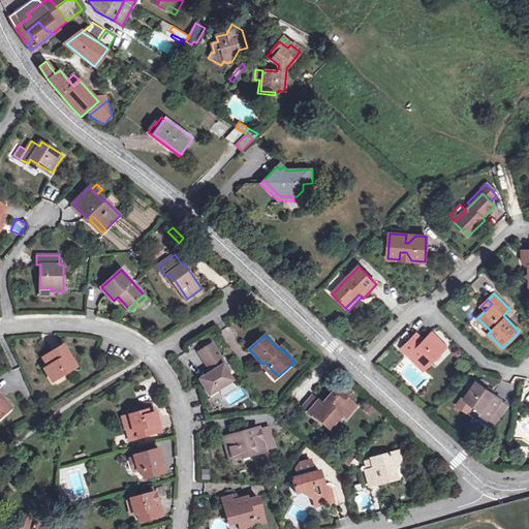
[(424,371),(445,348),(431,335),(424,343),(415,336),(402,350),(424,371)]
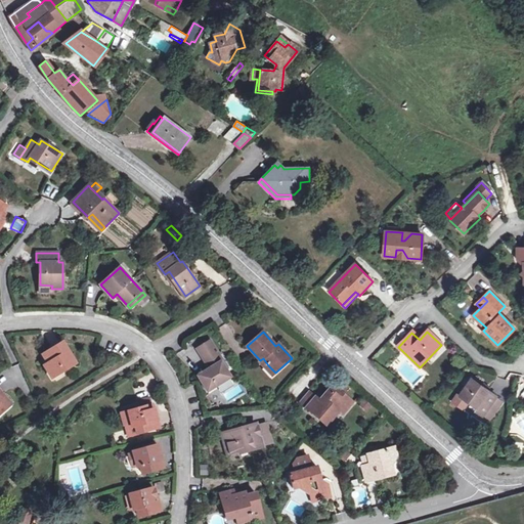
[(201,355),(214,347),(210,340),(197,349),(201,355)]
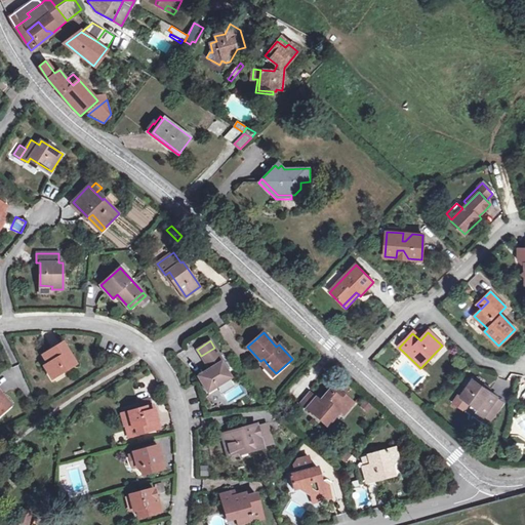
[(51,377),(74,364),(63,344),(44,355),(47,359),(49,363),(46,365),(45,365),(51,377)]
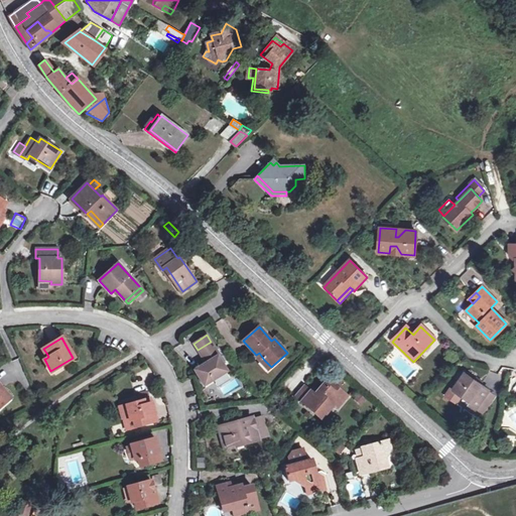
[(211,342),(198,350),(203,357),(205,356),(209,362),(207,364),(195,371),(205,386),(228,372),(219,357),(220,356),(211,342)]
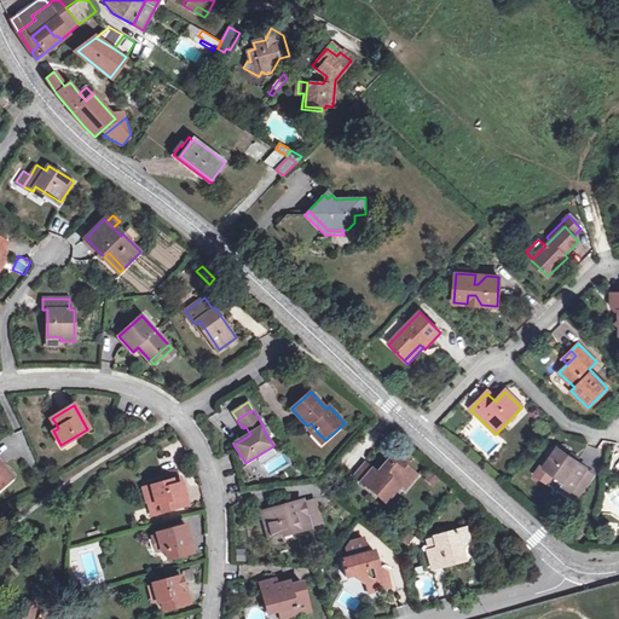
[(325,440),(317,432),(313,435),(320,445),(325,440)]
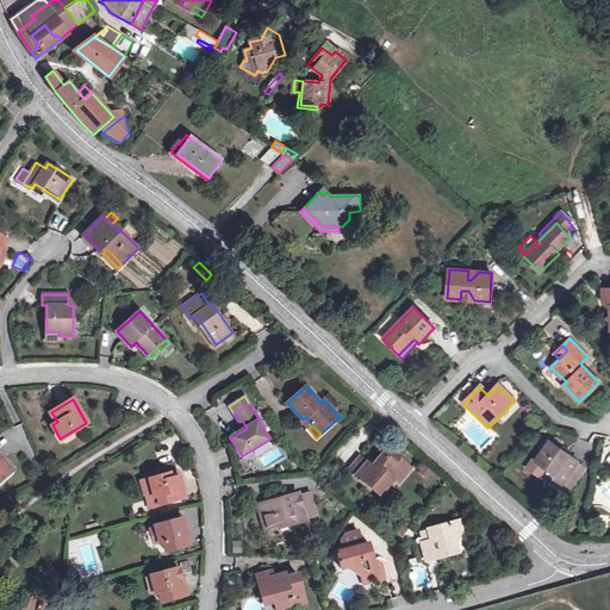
[(555,474),(553,478),(561,484),(562,483),(577,462),(577,461),(549,442),(536,460),(555,474)]
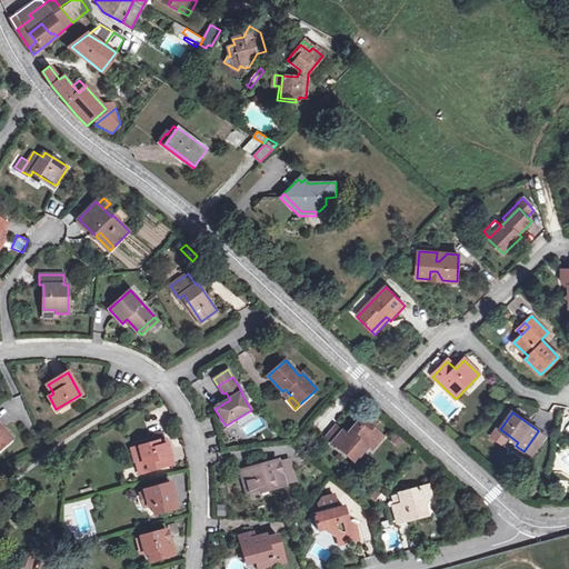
[(370,433),(375,429),(363,420),(351,435),(355,436),(352,438),(337,426),(327,438),(356,461),(368,447),(372,450),(380,441),(370,433)]
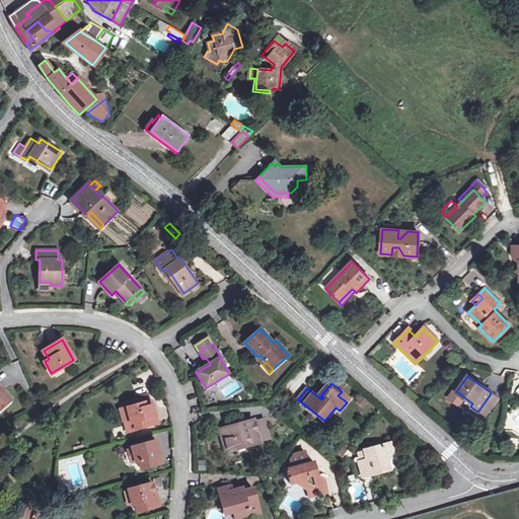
[(0,411),(12,400),(0,386),(0,411)]
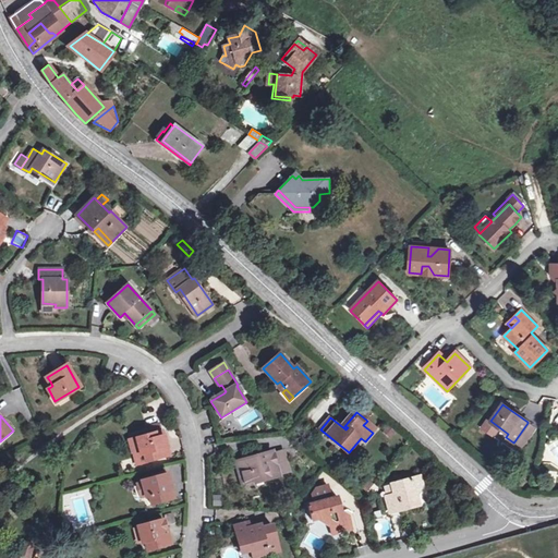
[(488,423),(490,421),(488,420),(482,428),(494,437),(498,429),(488,423)]
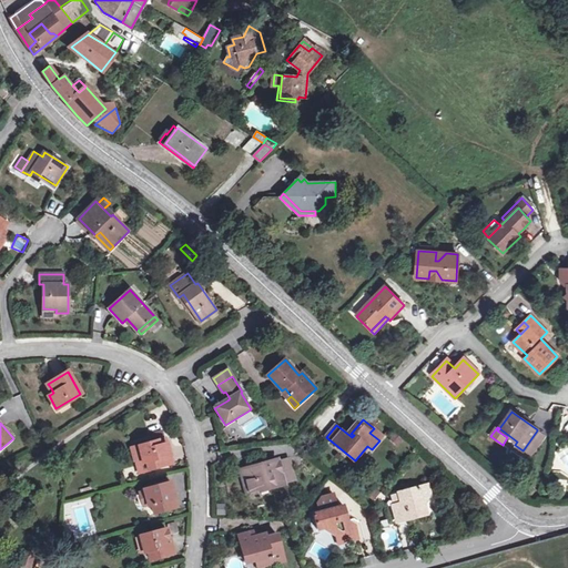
[(369,433),(379,440),(383,436),(374,428),(369,433)]
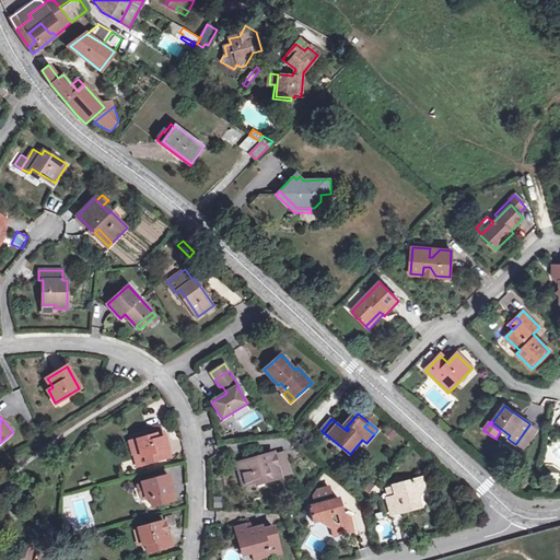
[(529,424),(516,443),(525,448),(538,431),(529,424)]
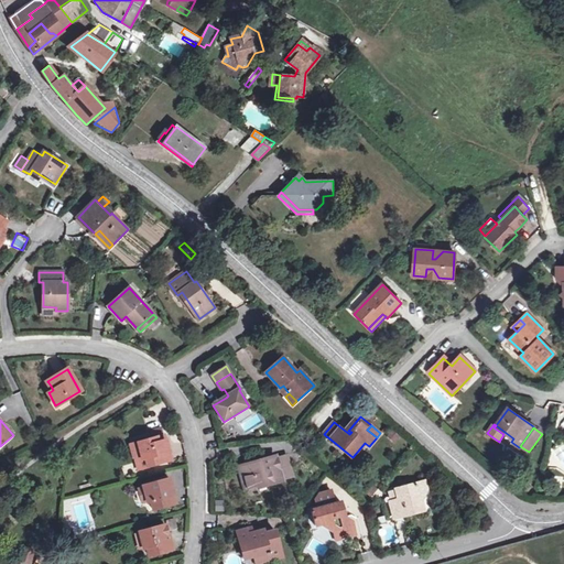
[(145,467),(147,468),(149,467),(172,461),(164,435),(139,442),(139,444),(145,467)]
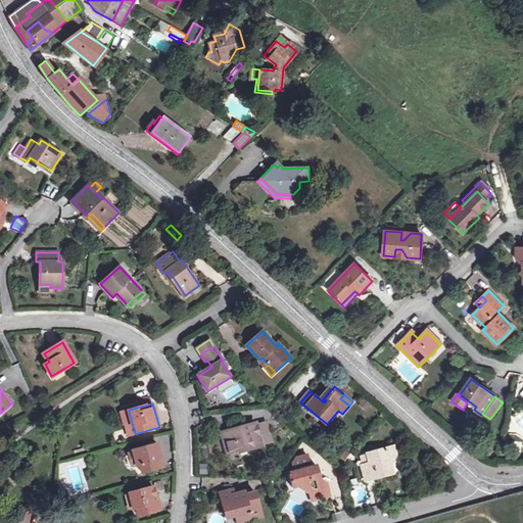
[(135,433),(129,412),(123,413),(125,419),(129,418),(133,433),(135,433)]
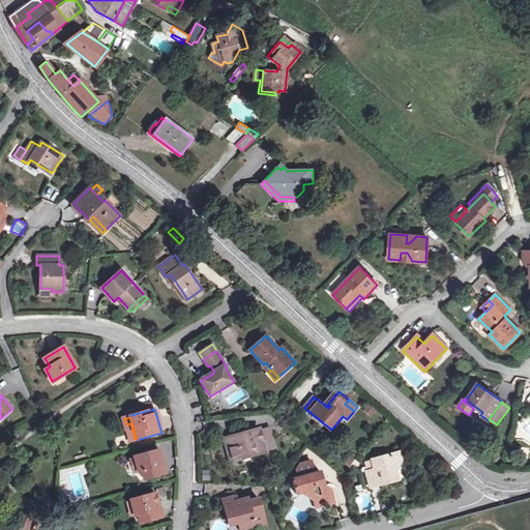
[(231,459),(249,453),(249,457),(266,452),(265,451),(275,448),(270,429),(260,432),(260,429),(225,438),(231,459)]
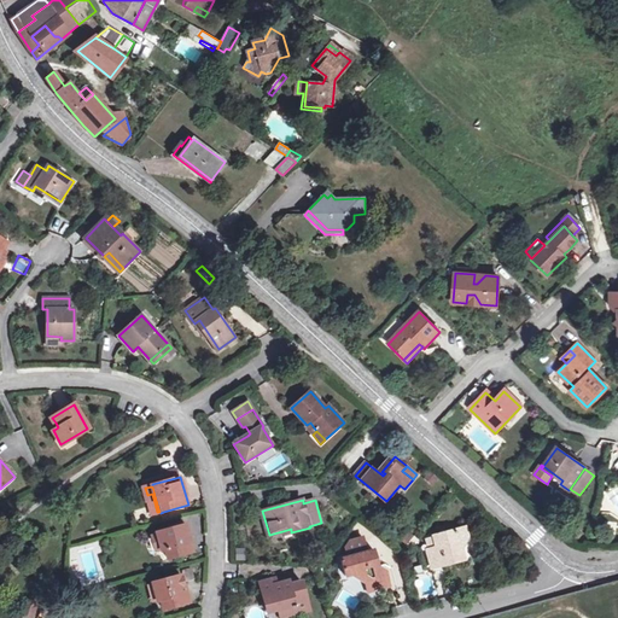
[(162,551),(165,551),(168,559),(193,553),(186,524),(157,532),(158,535),(162,548),(162,551)]
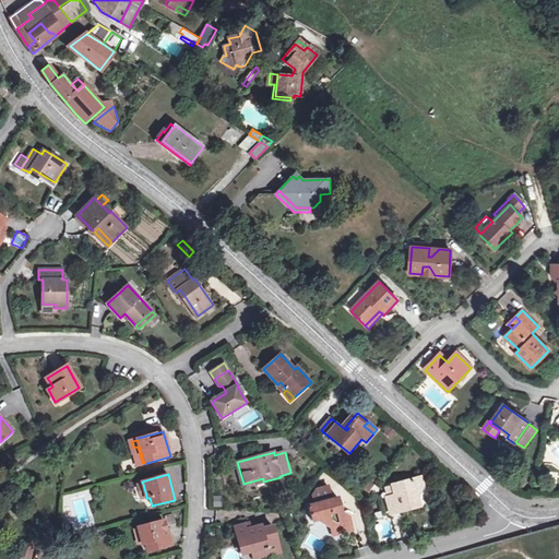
[(389,499),(392,514),(419,506),(417,498),(424,487),(421,477),(393,485),(394,486),(396,497),(389,499)]
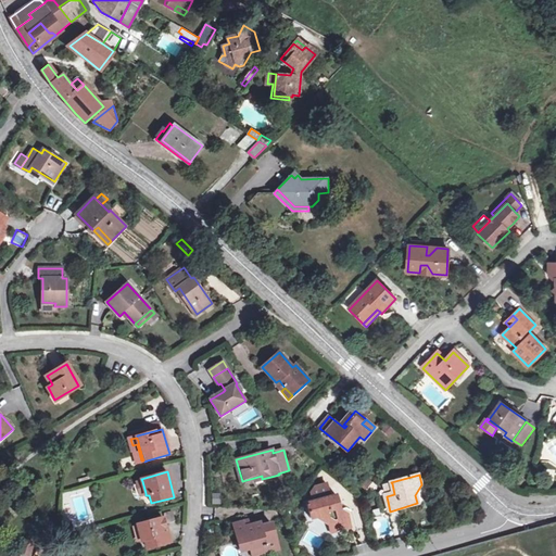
[(367,490),(373,482),(368,479),(363,485),(367,490)]
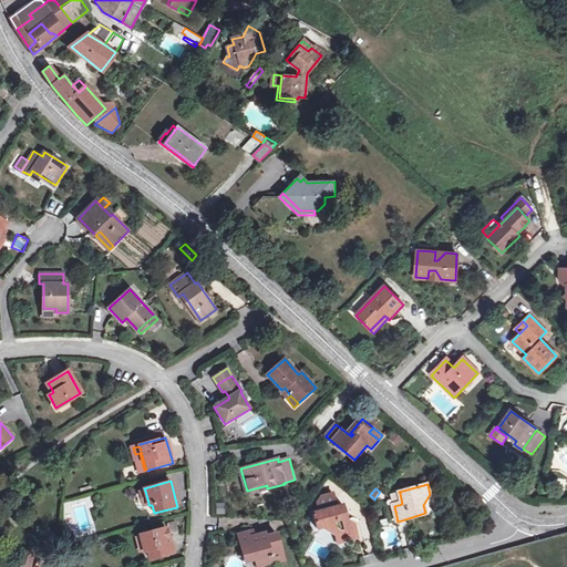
[(317,528),(326,526),(334,531),(338,543),(359,537),(354,524),(350,526),(344,504),(338,506),(333,492),(322,495),(318,502),(320,511),(312,513),(317,528)]
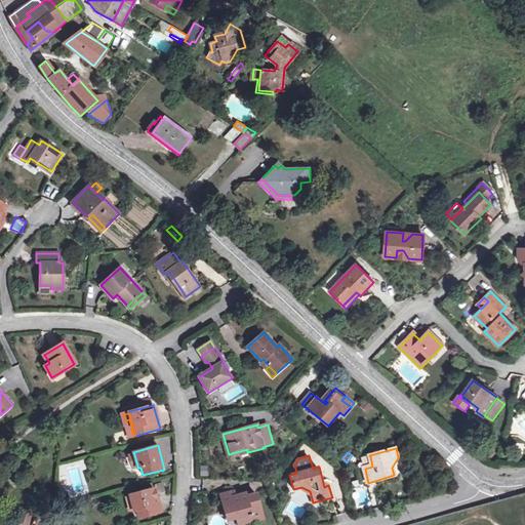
[(352,455),(347,462),(351,466),(356,459),(352,455)]
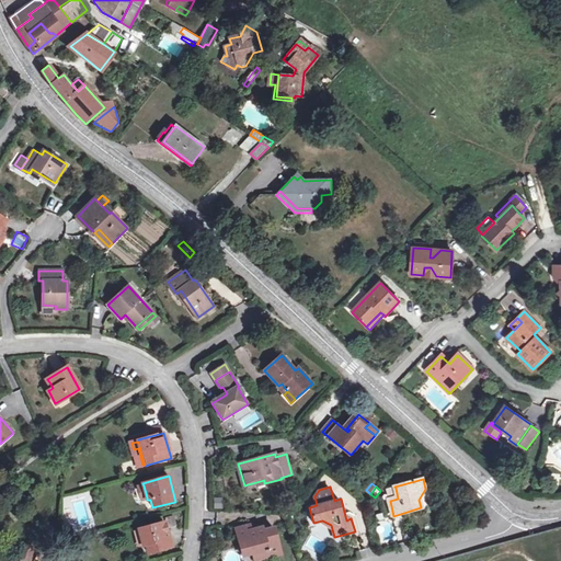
[(396,488),(388,490),(390,501),(398,499),(396,488)]
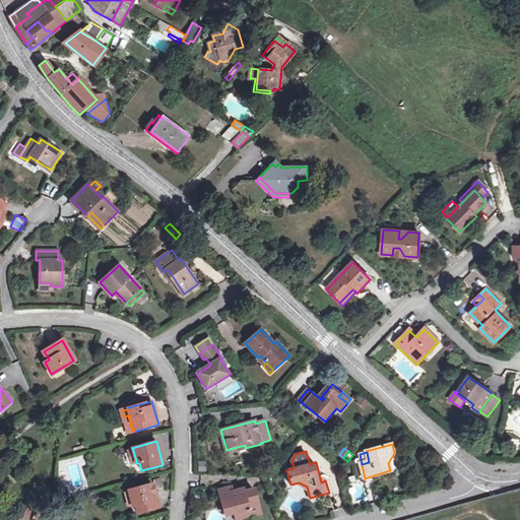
[(197,460),(197,471),(205,471),(205,461),(197,460)]
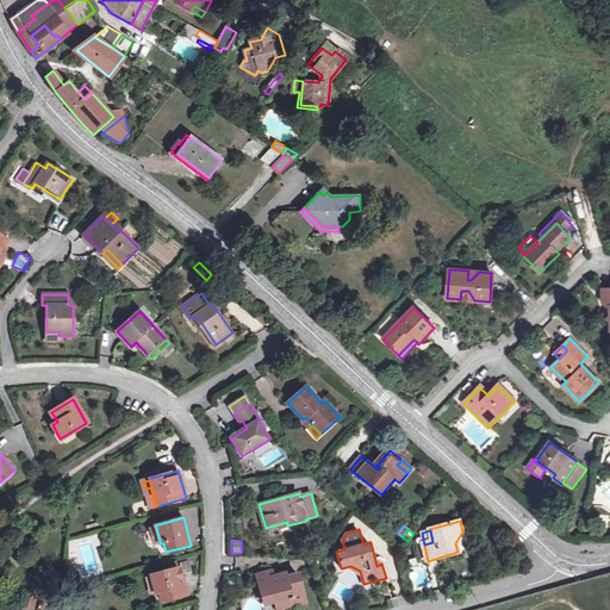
[(157,595),(161,593),(163,602),(187,595),(179,568),(151,576),(153,579),(156,592),(157,595)]
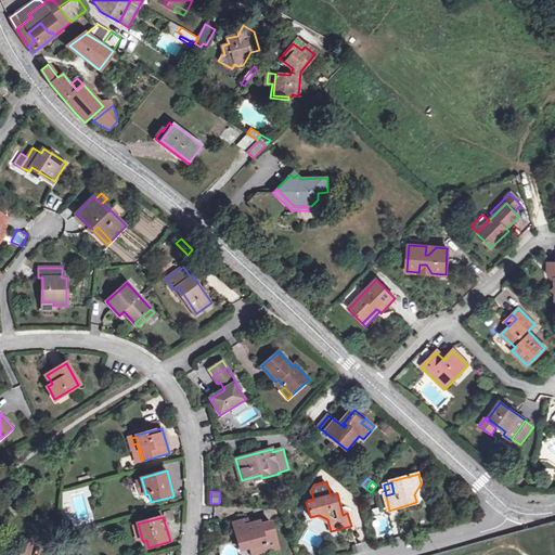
[(233,523),(240,544),(247,542),(249,549),(250,554),(258,554),(268,552),(280,549),(271,521),(260,526),(259,521),(244,526),(242,520),(233,523)]
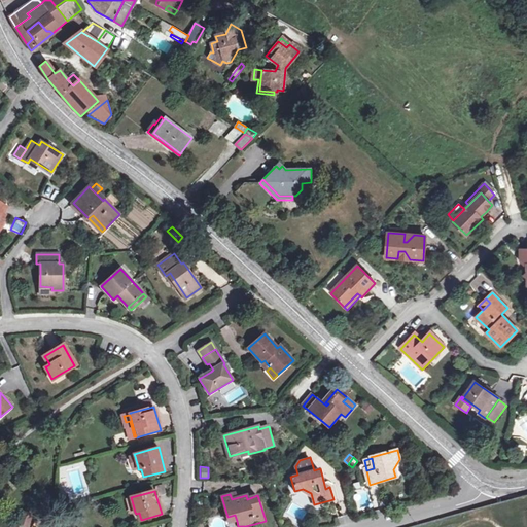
[(28,526),(31,516),(24,513),(20,523),(28,526)]
